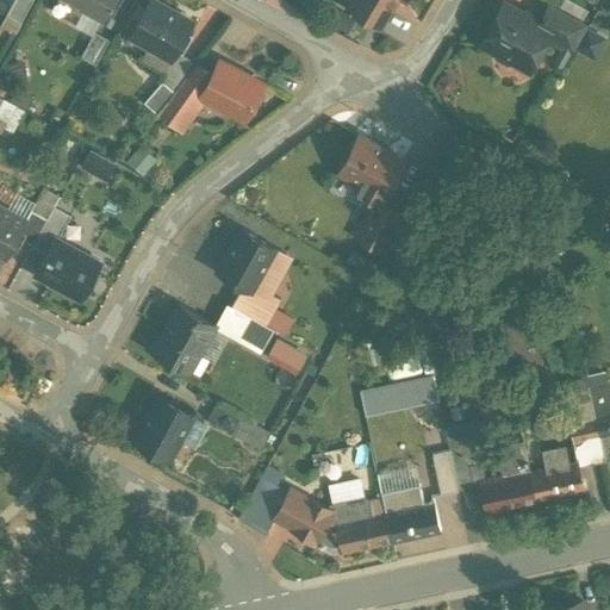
[(31,0),(13,0),(6,14),(20,23),(31,0)]
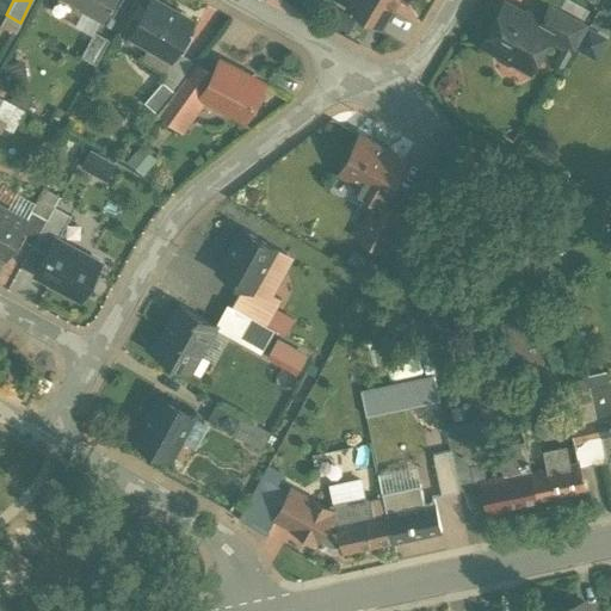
[(72,0),(79,4),(78,6),(103,19),(104,18),(103,18),(110,4),(111,5),(112,0),(72,0)]
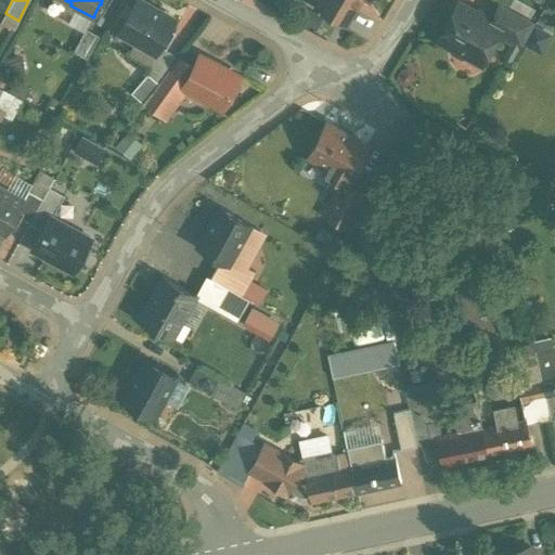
[(158,12),(137,0),(134,0),(117,31),(156,53),(175,22),(173,21),(172,22),(158,13),(158,12)]
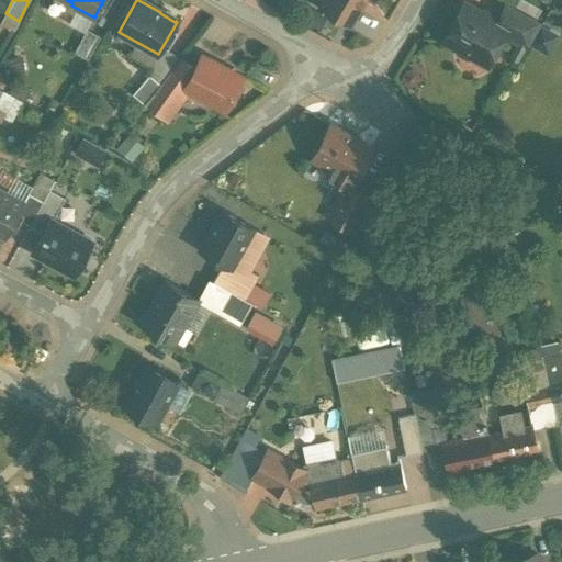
[(321,0),(323,1),(319,6),(349,24),(363,0),(321,0)]
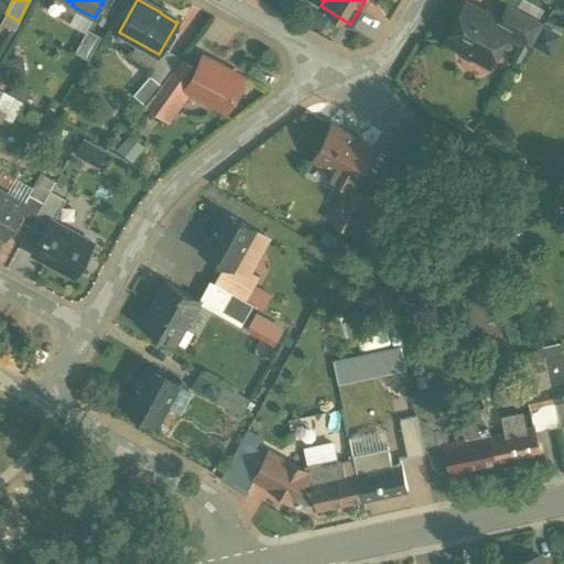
[(498,21),(466,3),(445,40),(457,46),(459,53),(467,57),(474,55),(488,63),(505,33),(509,26),(498,21)]
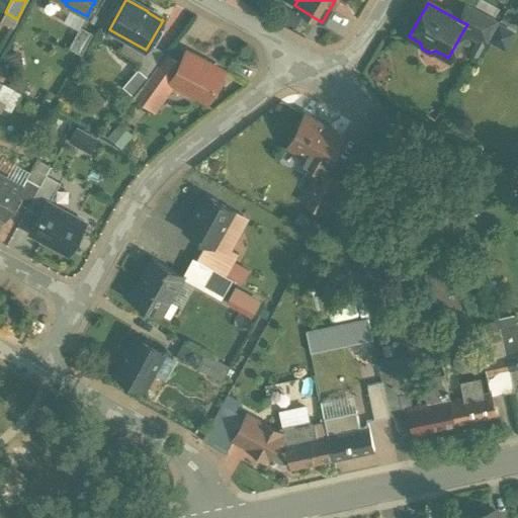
[(498,20),(466,3),(457,19),(467,24),(463,30),(486,42),(488,38),(497,23),(498,20)]
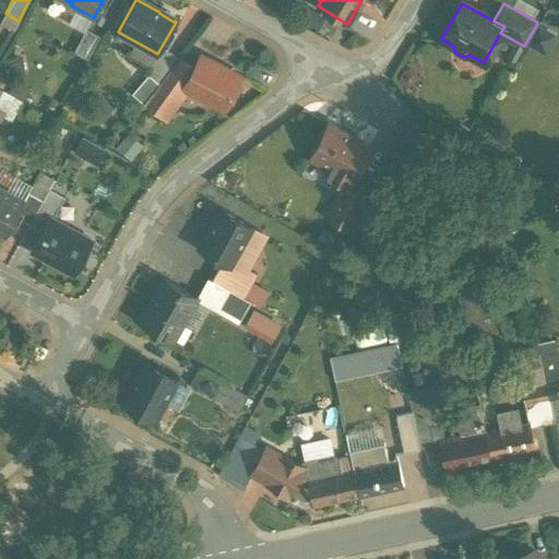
[(536,25),(526,42),(545,52),(554,35),(536,25)]
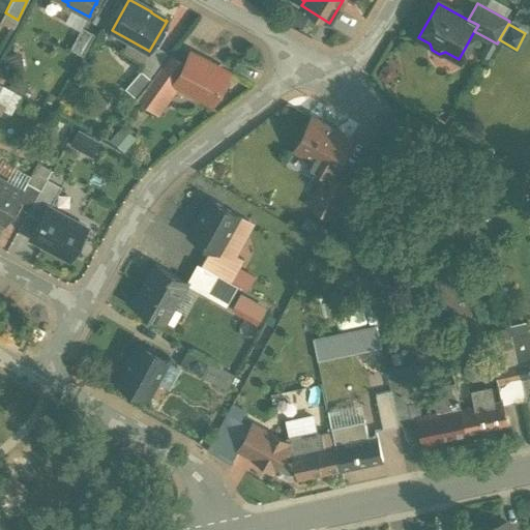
[(82,28),(69,49),(82,56),(94,34),(82,28)]
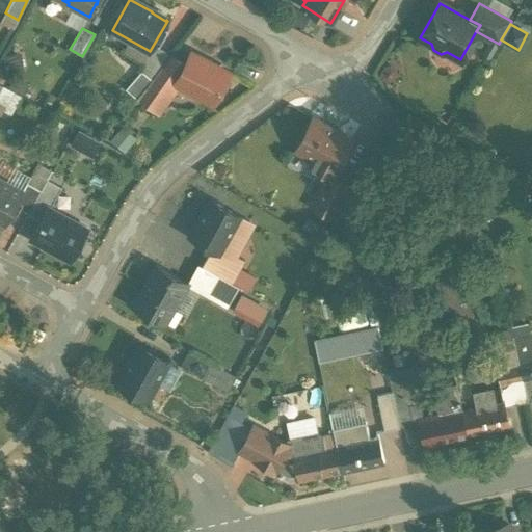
[(205,59),(191,52),(184,65),(174,84),(178,86),(197,97),(198,95),(213,102),(212,104),(213,104),(230,73),(229,73),(205,60),(205,59)]
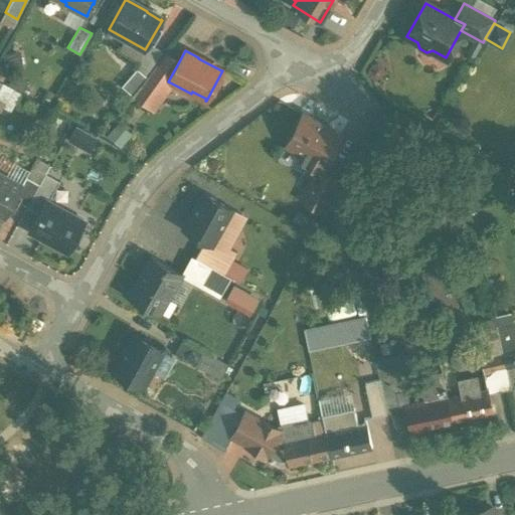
[(165,52),(153,70),(147,77),(141,84),(161,99),(172,83),(168,81),(178,63),(164,56),(166,53),(165,52)]
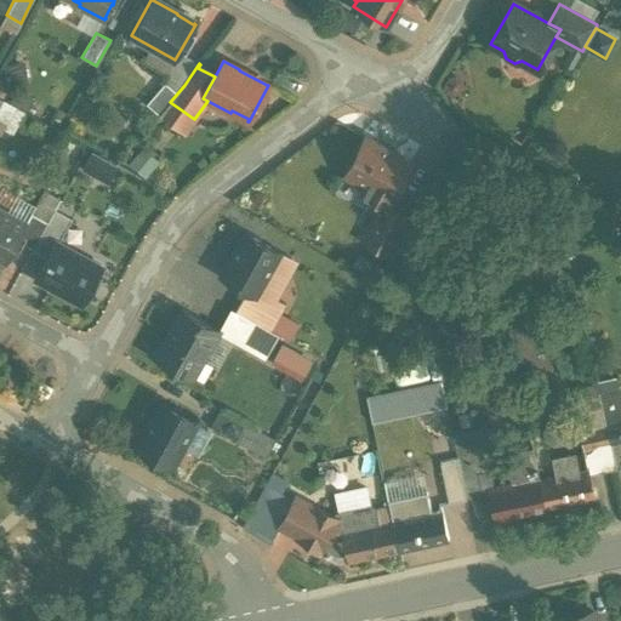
[(11,83),(33,83),(32,64),(10,64),(11,83)]
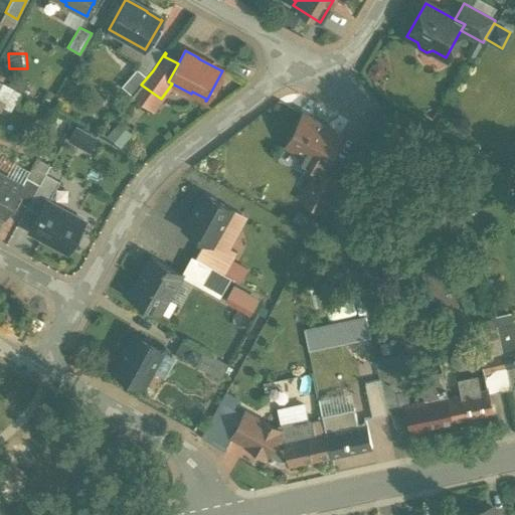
[(136,68),(121,87),(131,96),(141,84),(147,77),(136,68)]
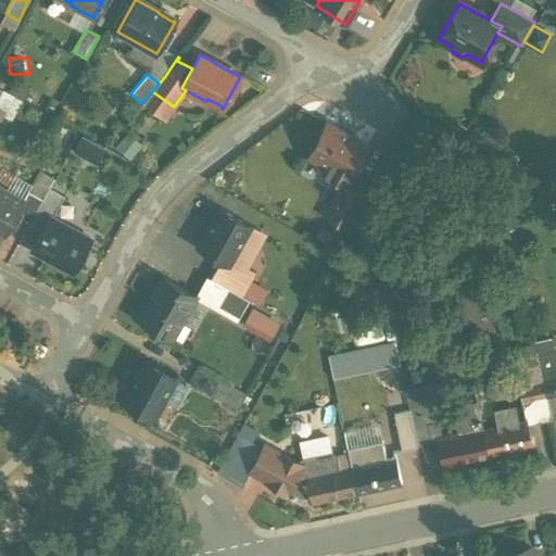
[(366,144),(340,130),(341,129),(327,123),(308,156),(310,158),(328,167),(324,175),(341,184),(342,181),(346,184),(368,144),(367,143),(366,144)]
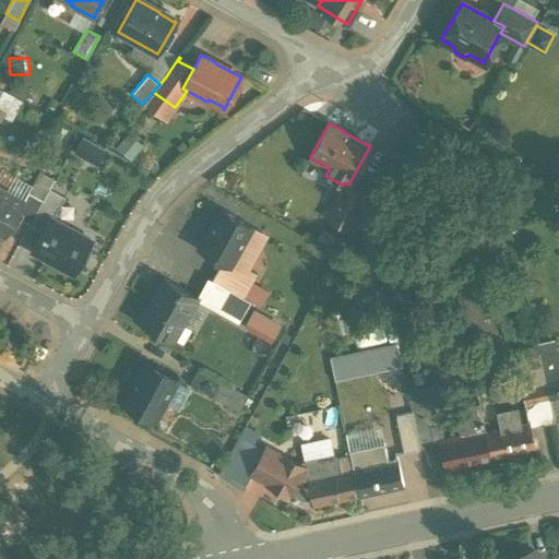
[(343,185),(325,216),(351,230),(369,195),(348,185),(348,187),(343,185)]
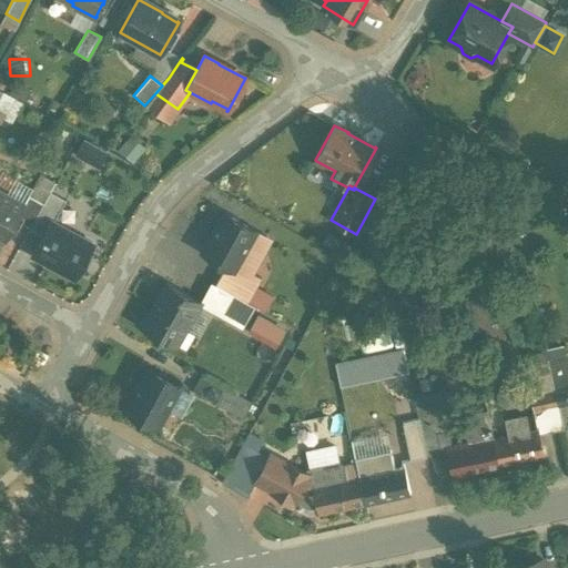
[(22,205),(4,196),(6,195),(0,192),(0,236),(6,240),(16,221),(24,205),(22,204),(22,205)]
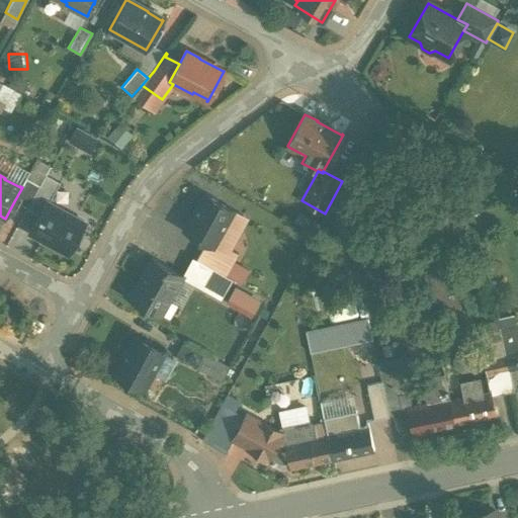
[(38,185),(26,207),(39,214),(47,202),(48,202),(59,183),(45,175),(38,185)]
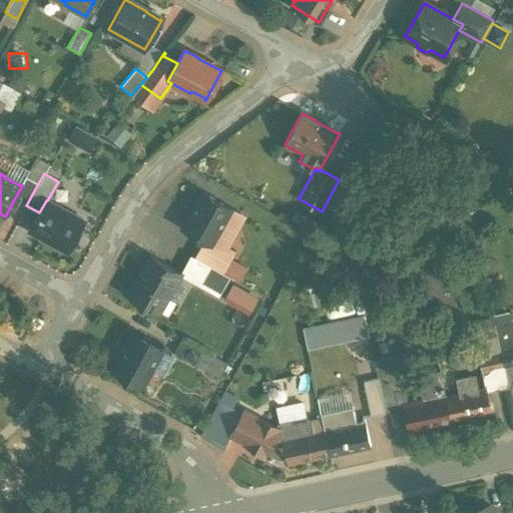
[(25,176),(20,184),(22,185),(14,199),(26,205),(38,183),(25,176)]
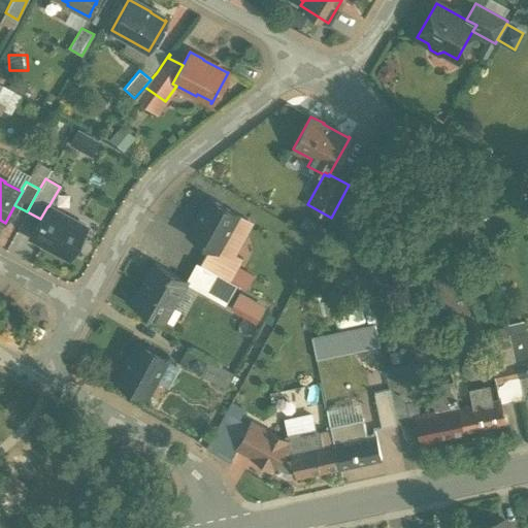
[(238,215),(207,198),(188,234),(209,246),(218,251),(218,250),(218,249),(236,216),(237,217),(238,215)]
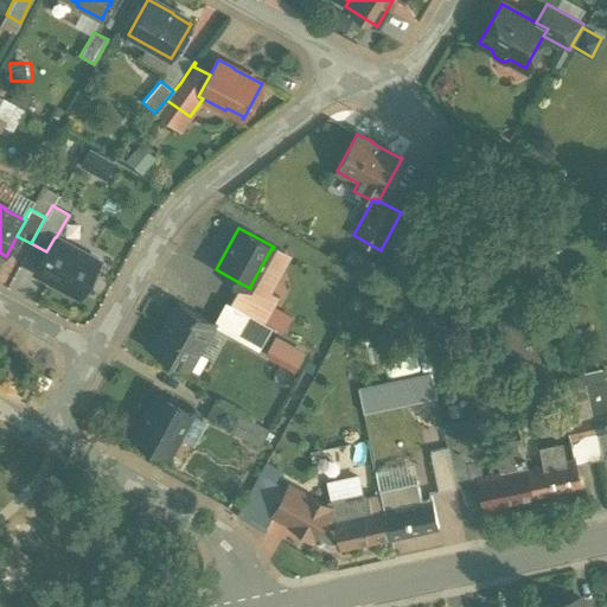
[(56,237),(55,237),(46,251),(36,272),(57,285),(58,283),(77,294),(77,295),(78,296),(97,261),(56,237)]
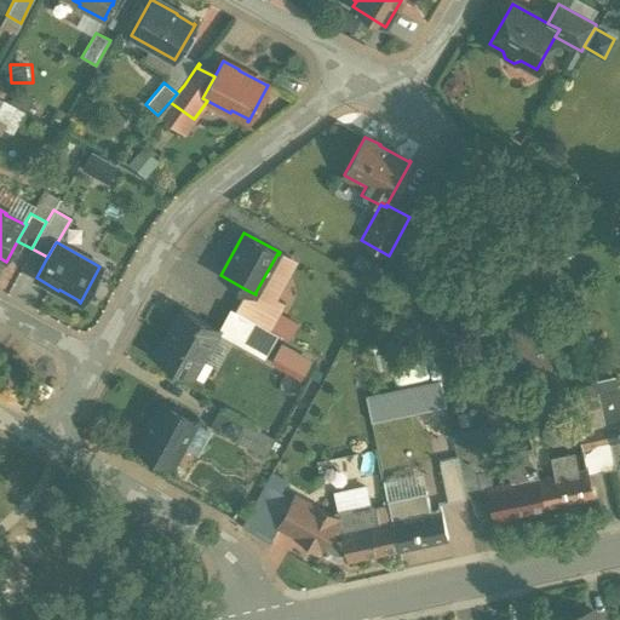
[(277,253),(256,292),(256,293),(256,294),(246,290),(235,309),(270,329),(280,311),(285,303),(276,298),(267,292),(273,281),(277,283),(291,258),(280,252),(279,254),(277,253)]
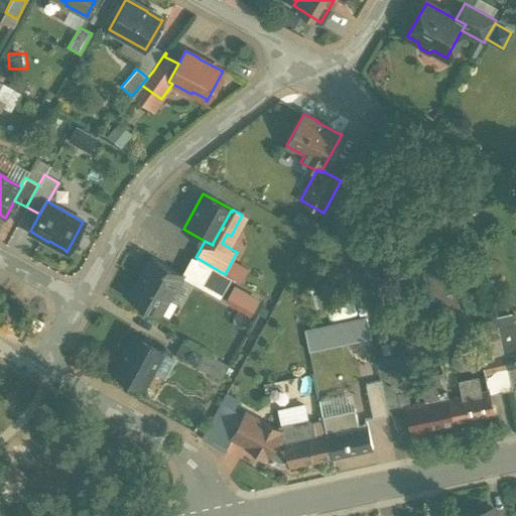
[(227,234),(222,243),(230,248),(247,218),(242,215),(231,236),(227,234)]
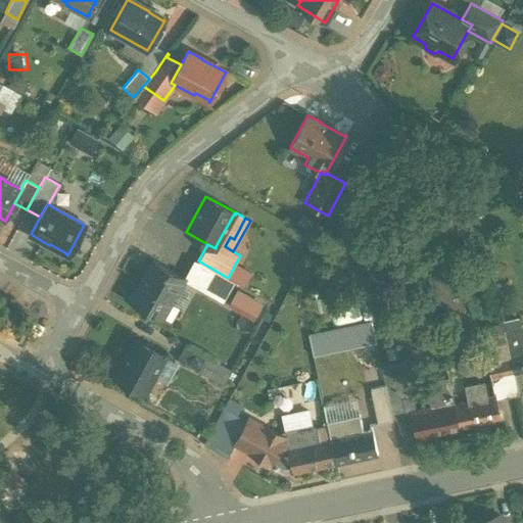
[(152,260),(139,285),(140,286),(133,299),(132,298),(131,300),(161,318),(162,316),(159,315),(167,300),(170,302),(184,279),(152,260)]
